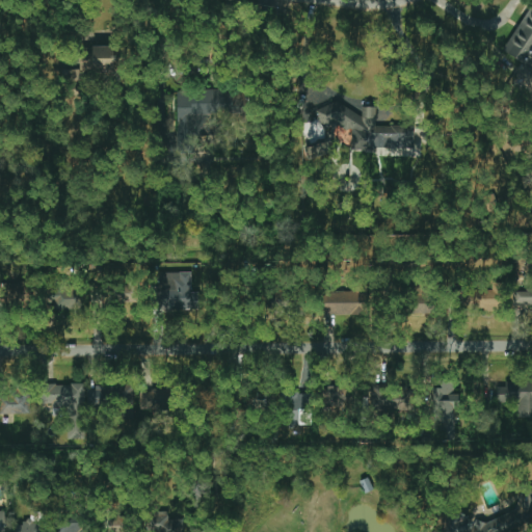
[(531,3),(504,52),(531,68),(531,3)]
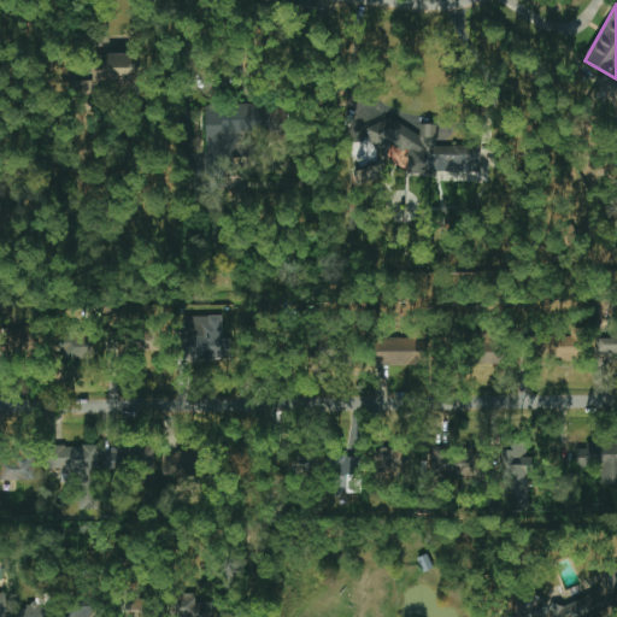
[(93,83),(144,84),(145,56),(93,54),(93,83)]
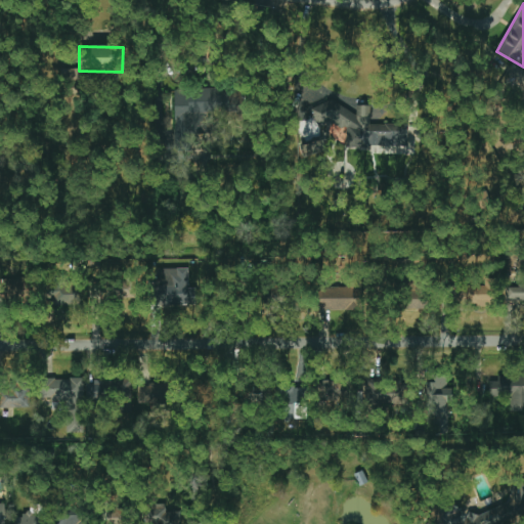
[(346,147),(407,146),(407,124),(370,124),(370,105),(356,105),(356,106),(315,106),(316,126),(346,126),(346,147)]
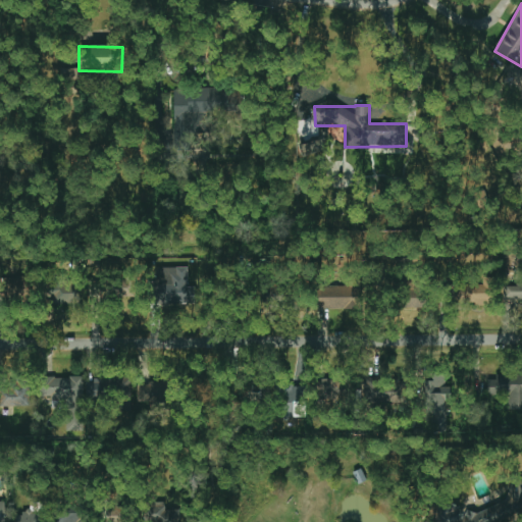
[(304,153),(323,152),(323,142),(303,142),(304,153)]
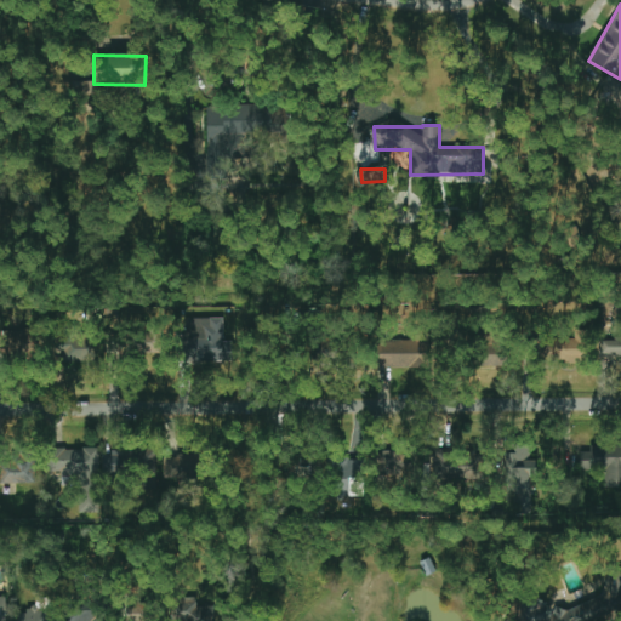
[(233,362),(233,341),(223,341),(223,318),(204,318),(204,337),(187,339),(188,363),(233,362)]
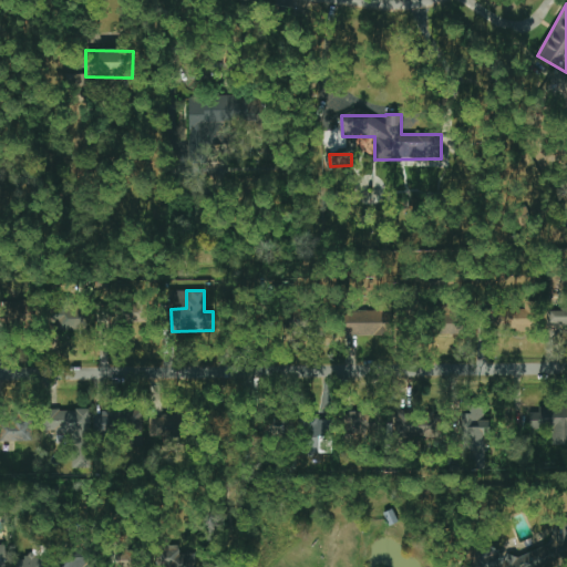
[(2,326),(32,325),(31,301),(1,302),(2,326)]
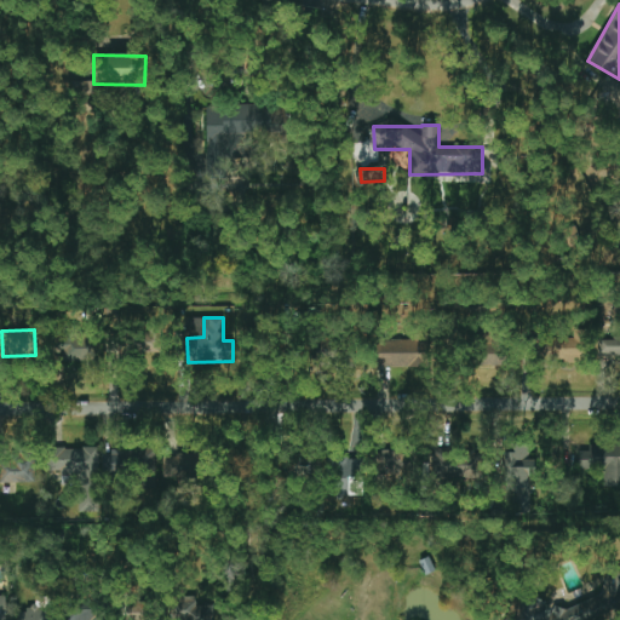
[(590,329),(574,329),(574,337),(539,338),(539,362),(591,361),(590,329)]
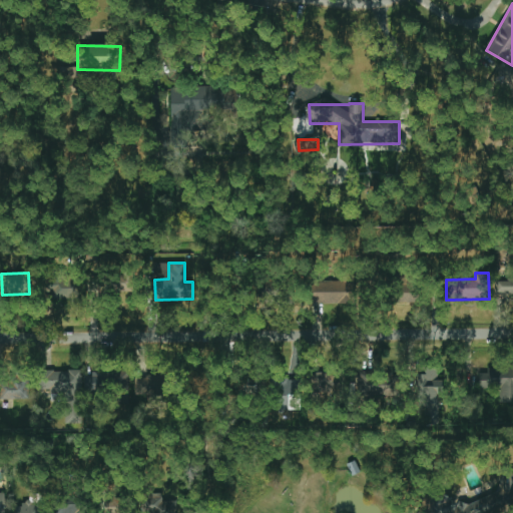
[(90,278),(89,295),(101,296),(101,292),(132,294),(134,276),(107,274),(107,280),(90,278)]
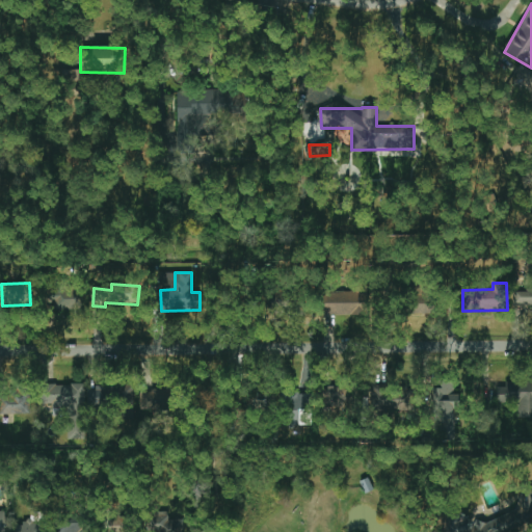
[(84,311),(85,290),(47,289),(46,310),(84,311)]
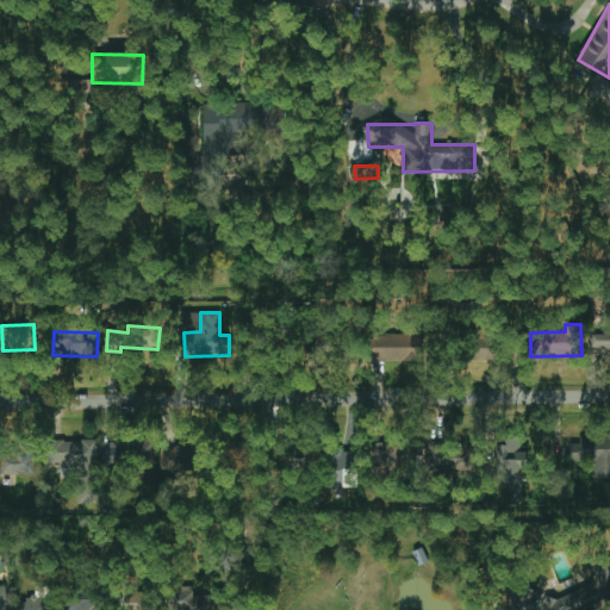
[(609,331),(587,332),(587,352),(609,350),(609,331)]
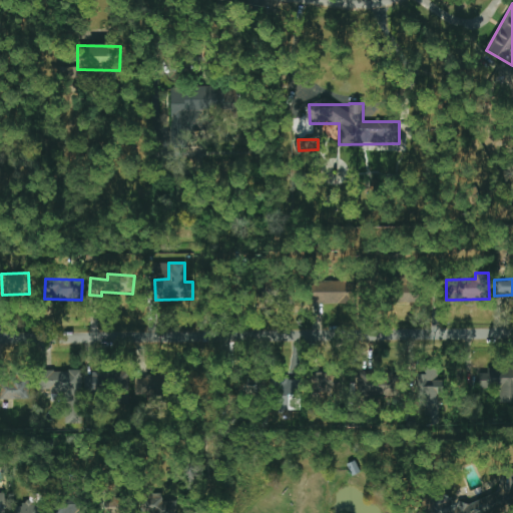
[(421,303),(420,280),(398,281),(399,304),(421,303)]
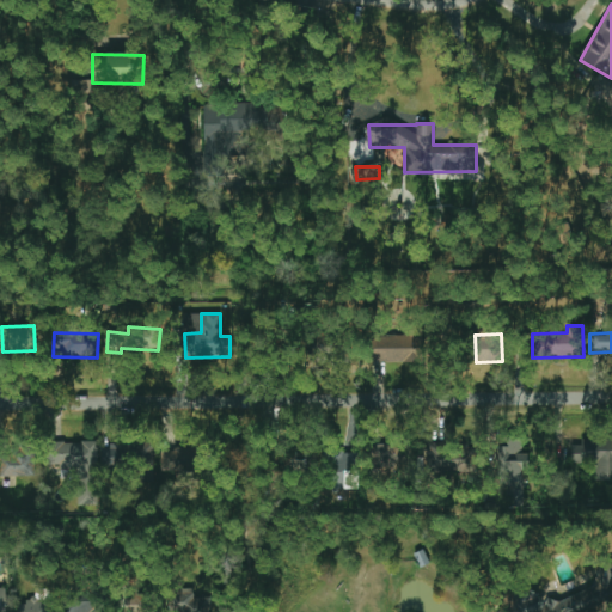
[(426,362),(426,336),(374,335),(374,362),(426,362)]
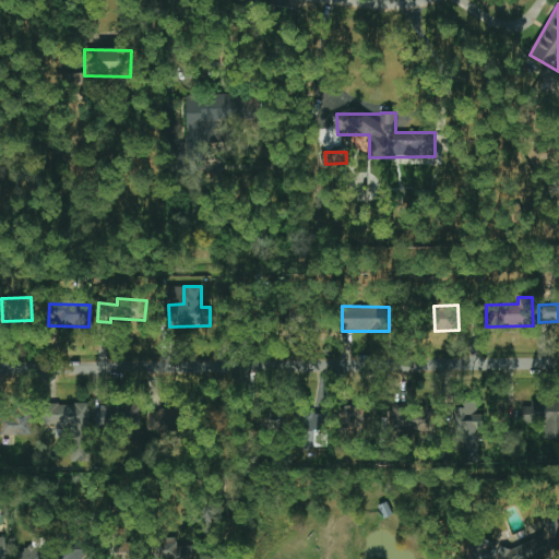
[(287,332),(318,332),(317,307),(287,308),(287,332)]
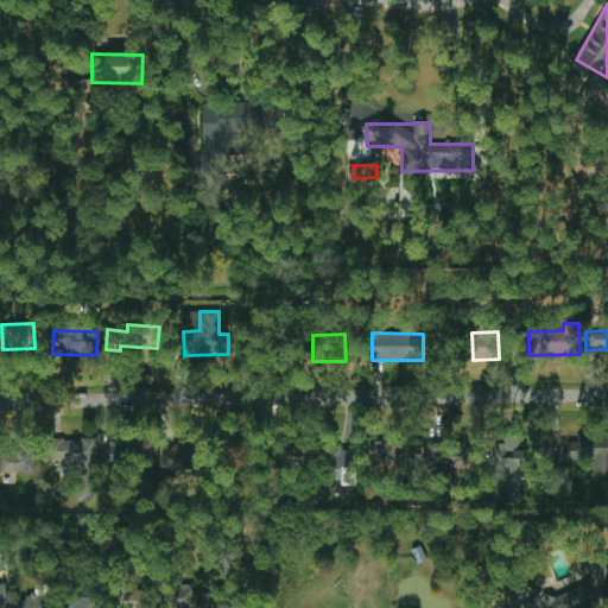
[(568,461),(591,461),(591,477),(607,476),(607,436),(577,437),(577,442),(567,443),(568,461)]
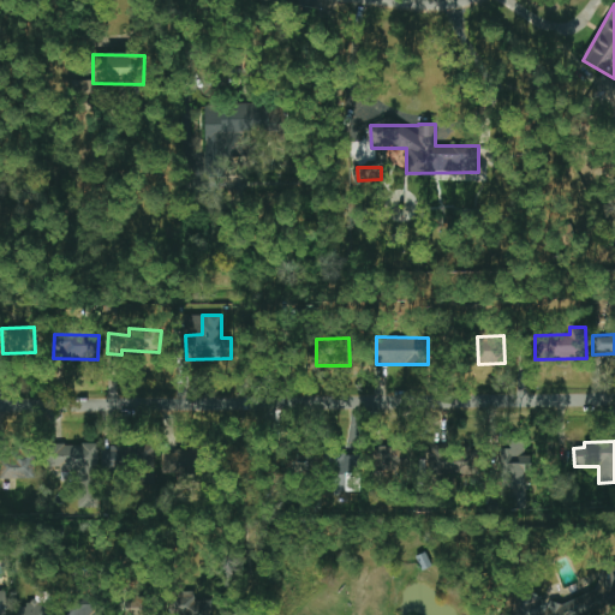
[(532,472),(531,454),(525,454),(525,442),(511,442),(511,448),(499,448),(500,495),(525,495),(525,472),(532,472)]
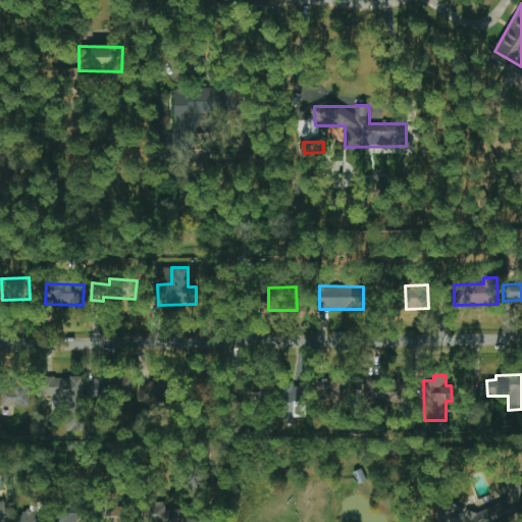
[(83,376),(43,377),(44,401),(65,400),(66,431),(84,430),(83,376)]
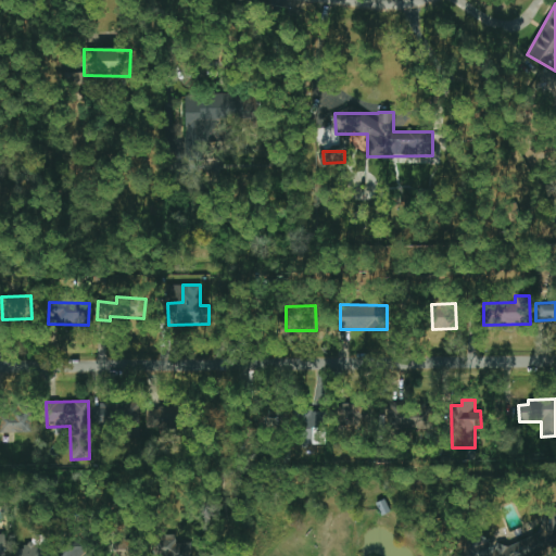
[(139,402),(95,404),(95,428),(140,426),(139,402)]
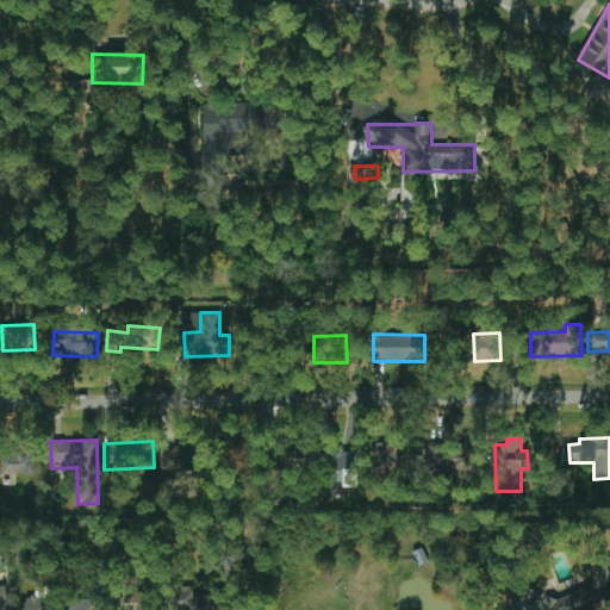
[(446,472),(447,442),(424,441),(424,471),(446,472)]
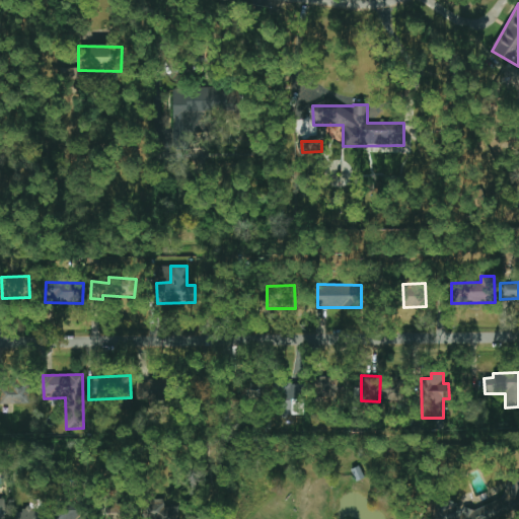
[(0,377),(0,391),(0,404),(29,403),(29,377),(0,377)]
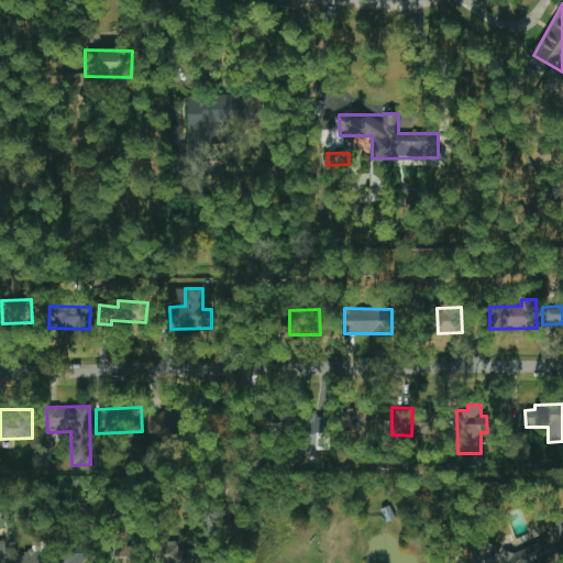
[(438,410),(417,409),(416,432),(437,433),(438,410)]
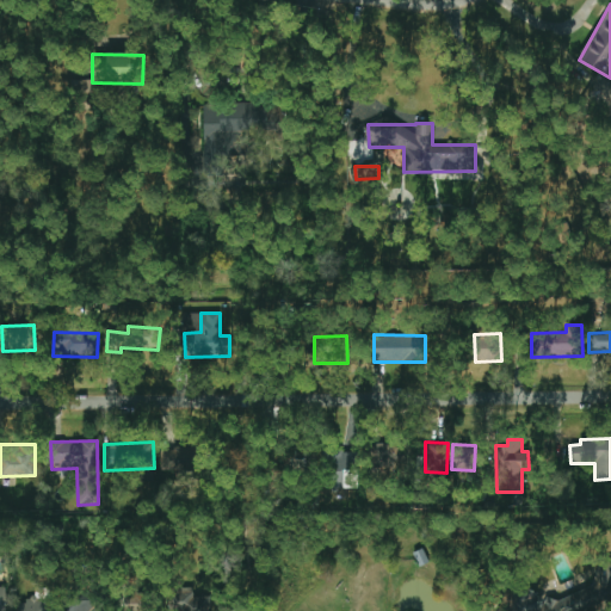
[(380,462),(381,481),(406,481),(405,446),(368,448),(368,462),(380,462)]
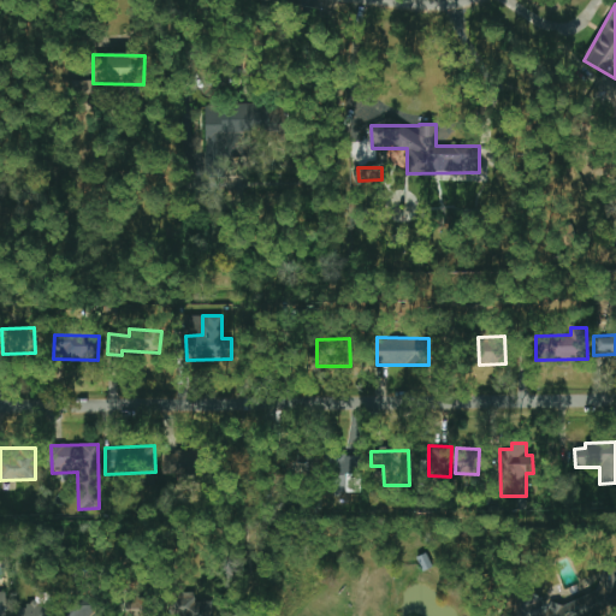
[(196,452),(163,452),(163,473),(196,474),(196,452)]
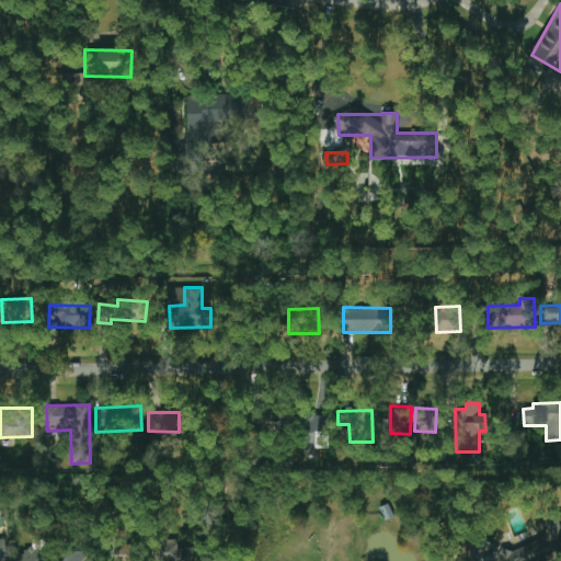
[(330,415),(299,414),(299,448),(330,448),(330,415)]
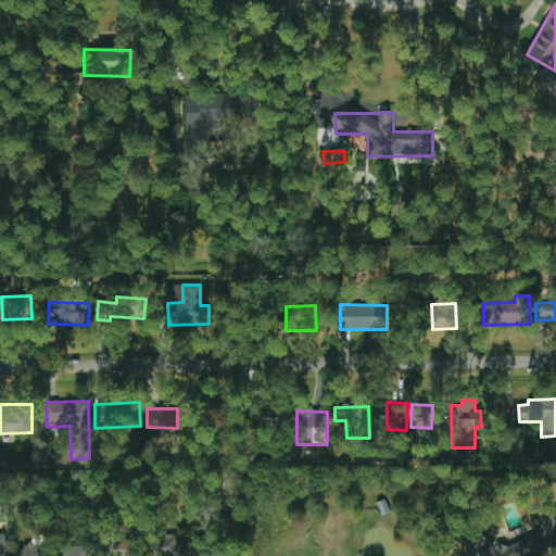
[(43,536),(33,535),(32,546),(17,546),(16,555),(51,555),(52,545),(43,545),(43,536)]
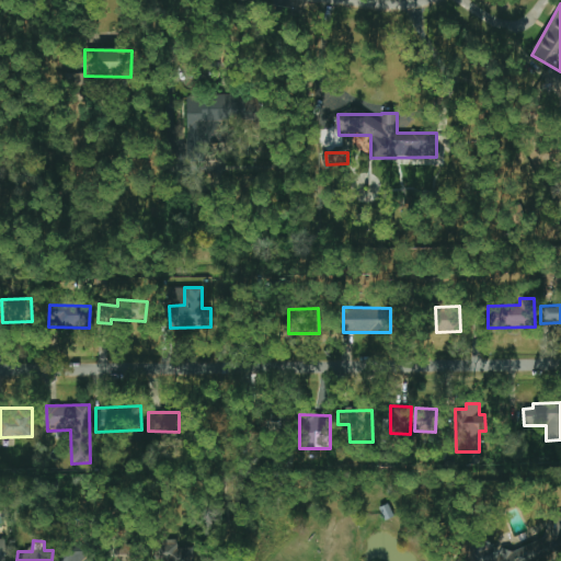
[(178,548),(178,540),(159,540),(158,560),(193,560),(194,548),(178,548)]
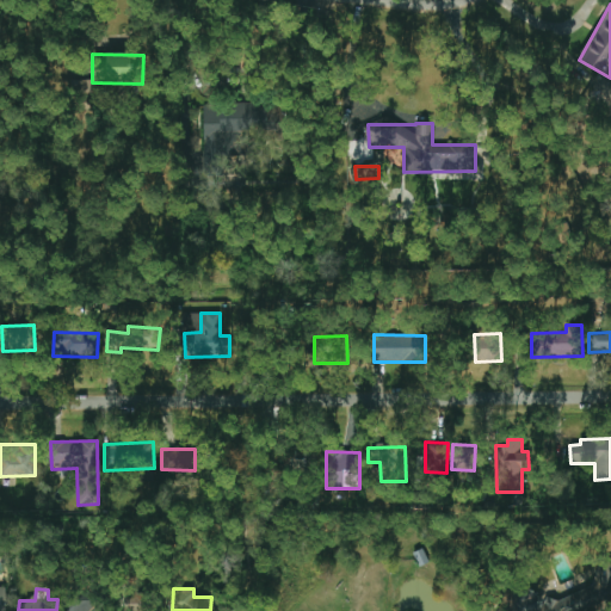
[(106,610),(109,598),(68,593),(66,610),(106,610)]
